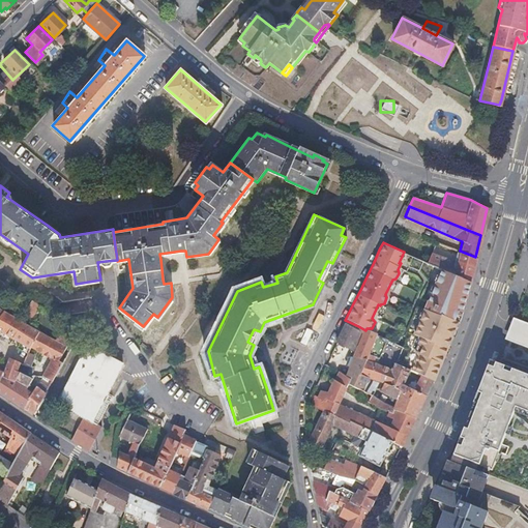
[(475,257),(460,251),(457,261),(442,255),(438,267),(440,268),(469,281),(475,257)]
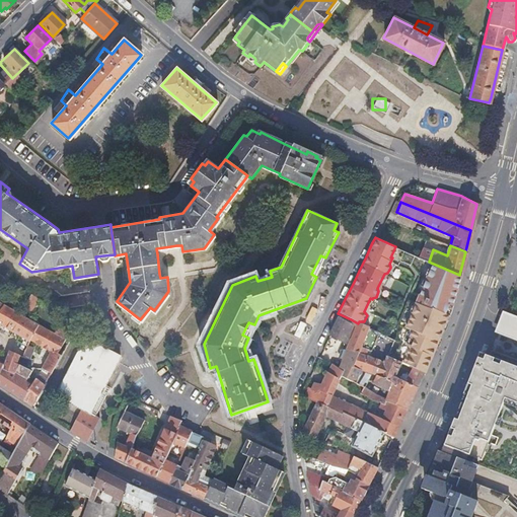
[(418,256),(429,262),(433,249),(421,247),(418,256)]
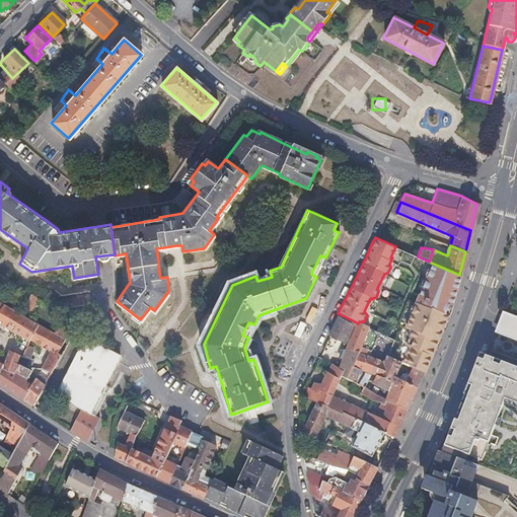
[(446,315),(459,275),(431,263),(423,283),(415,301),(413,306),(404,302),(398,315),(393,327),(396,328),(393,335),(392,339),(397,342),(390,358),(397,361),(399,362),(411,367),(422,373),(429,357),(435,344),(446,315)]
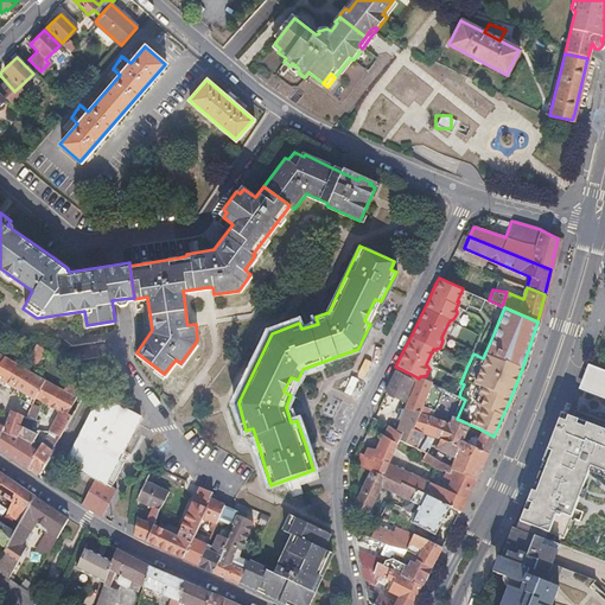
[(34,342),(25,356),(37,363),(46,349),(34,342)]
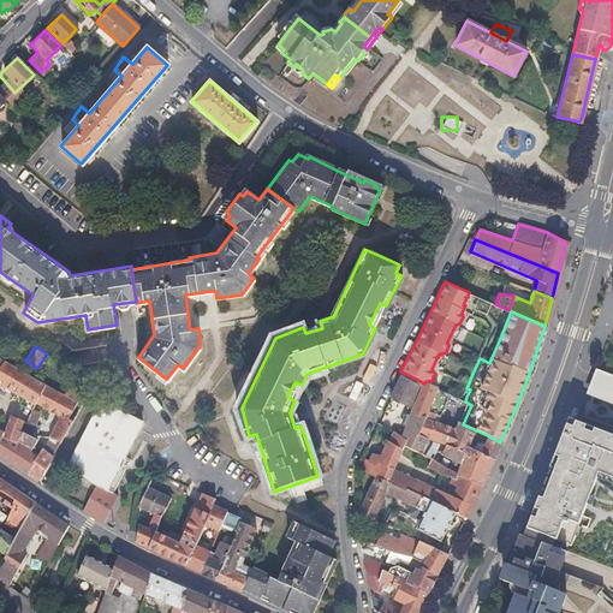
[(45,385),(4,362),(0,367),(0,382),(35,404),(36,403),(45,385)]
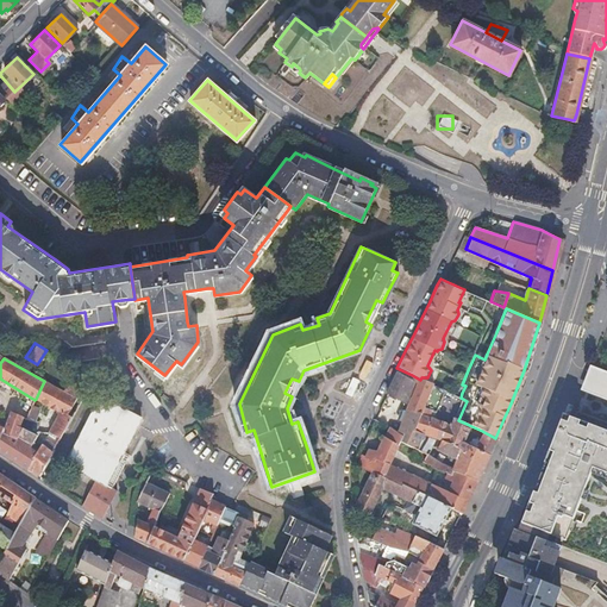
[(415,380),(410,377),(398,371),(388,393),(407,402),(415,380)]
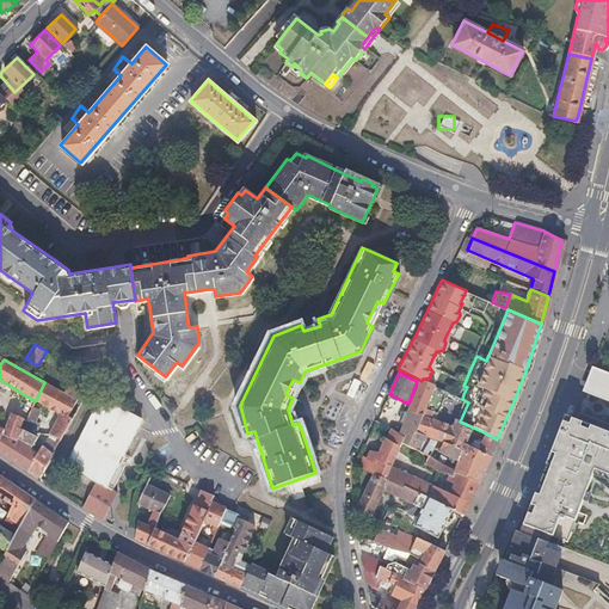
[(406,407),(419,413),(430,385),(422,381),(413,376),(411,379),(417,381),(408,404),(406,407)]
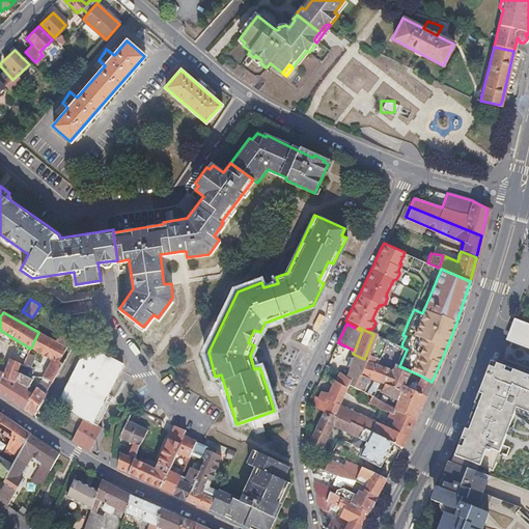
[(55,340),(38,332),(31,347),(53,358),(43,377),(51,381),(62,362),(59,360),(72,337),(59,332),(55,340)]
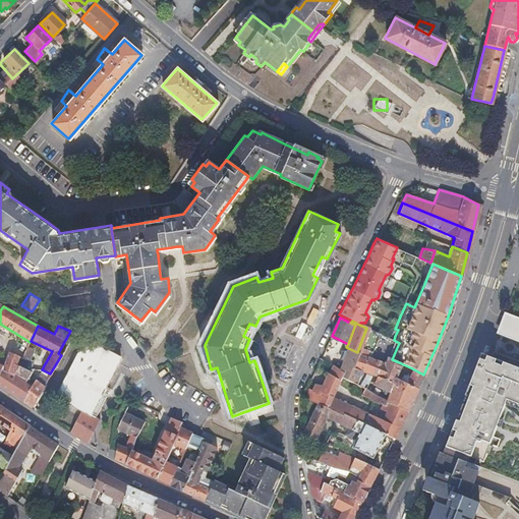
[(499,394),(513,352),(477,339),(471,361),(448,417),(438,445),(444,447),(468,456),(476,458),(499,394)]
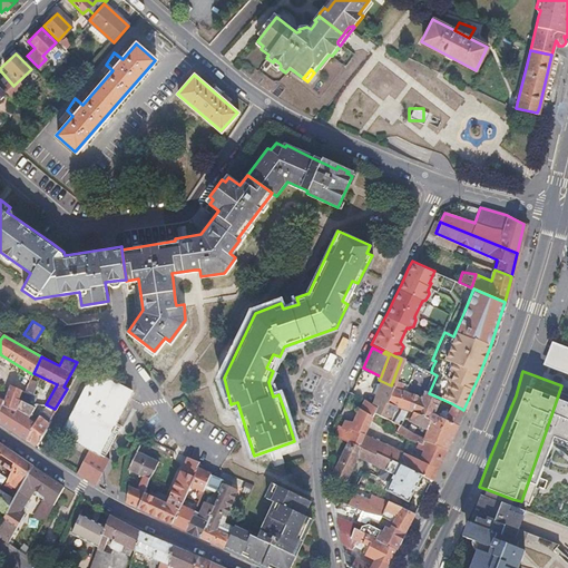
[(109,458),(105,456),(99,453),(117,420),(131,391),(94,372),(61,434),(89,449),(76,475),(79,477),(80,476),(92,483),(96,485),(109,458)]
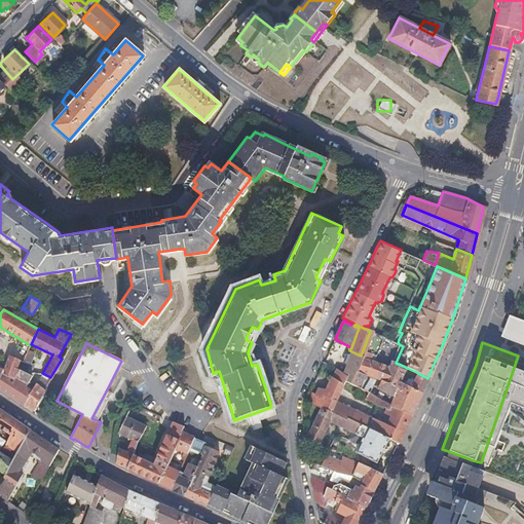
[(361,356),(349,350),(341,372),(347,375),(345,379),(360,386),(364,378),(372,385),(393,395),(389,402),(388,403),(411,413),(416,403),(421,390),(404,382),(402,389),(356,371),(361,356)]
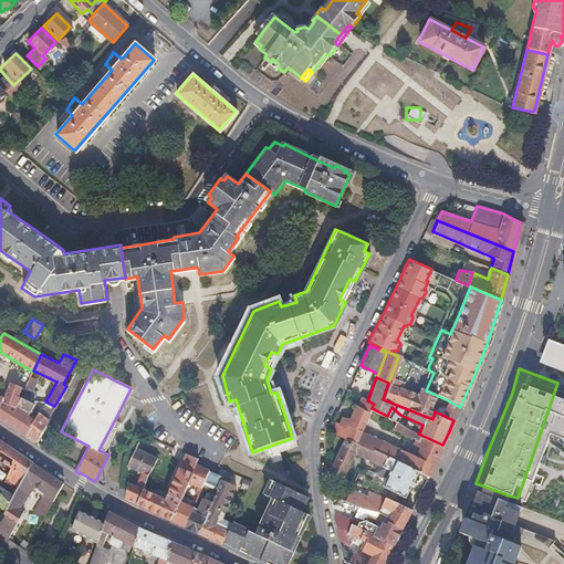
[(426,390),(419,387),(417,393),(388,383),(383,399),(432,419),(435,411),(429,409),(436,395),(434,394),(426,390)]
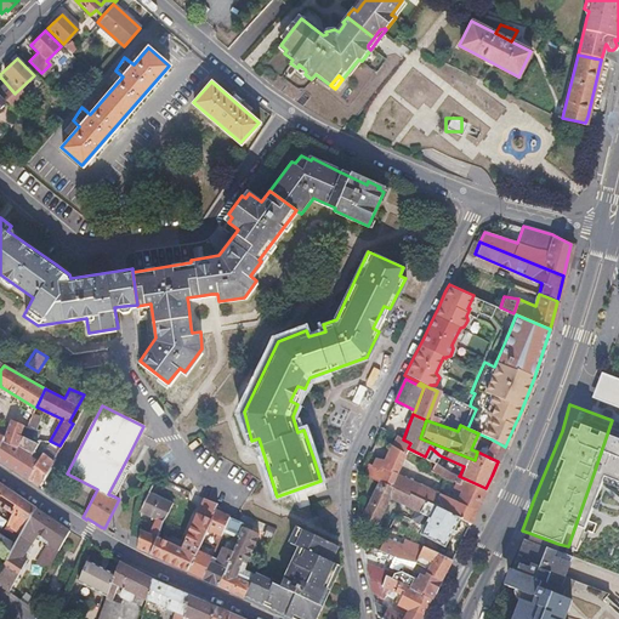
[(618,422),(612,420),(595,470),(618,480),(618,422)]
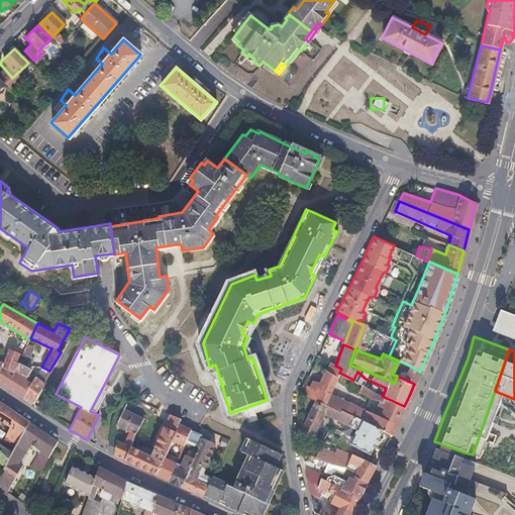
[(0,367),(7,370),(13,372),(14,370),(19,361),(5,353),(1,363),(0,362),(0,367)]
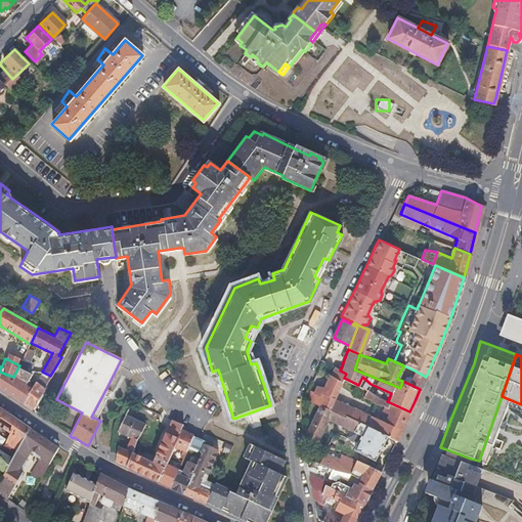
[(17,375),(28,381),(33,372),(19,365),(14,375),(16,377),(17,375)]
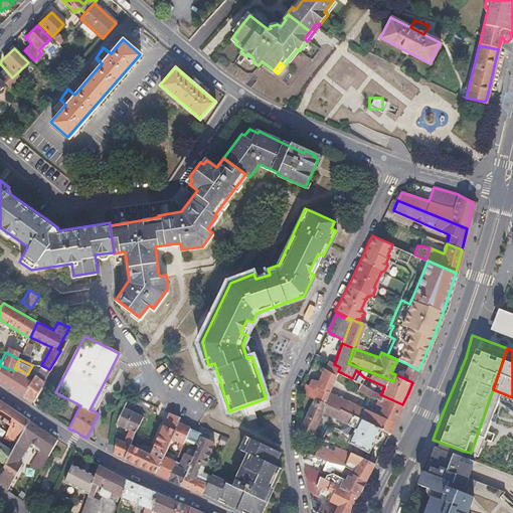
[(396,416),(402,404),(380,394),(378,399),(376,398),(375,402),(381,405),(378,413),(329,391),(335,377),(347,386),(356,389),(359,382),(352,378),(338,371),(340,367),(334,364),(329,361),(319,380),(311,396),(313,397),(351,415),(379,428),(389,433),(396,416)]
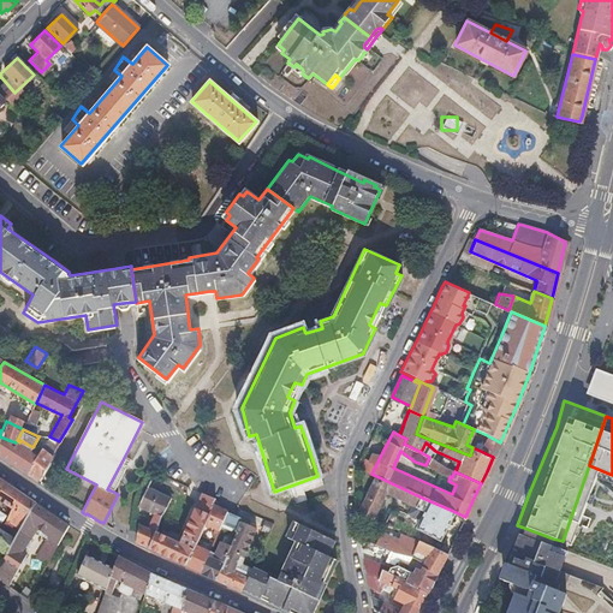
[(500,442),(487,435),(482,444),(476,441),(472,447),(493,457),(497,450),(500,442)]
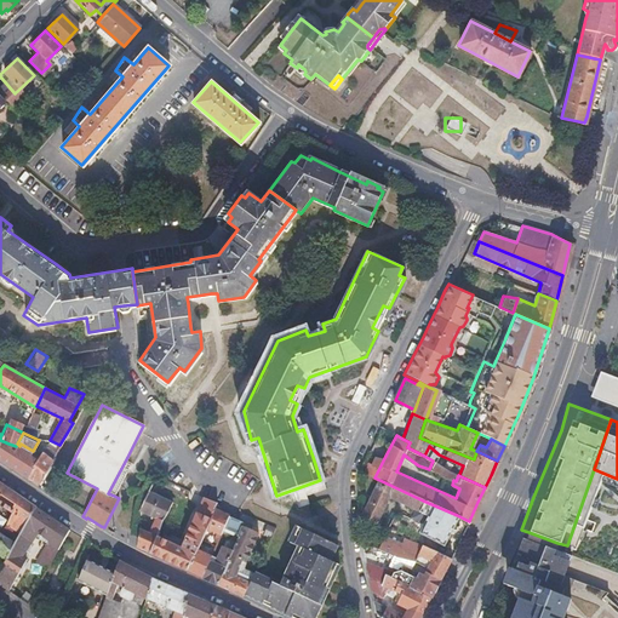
[(30,455),(33,451),(21,444),(19,446),(16,453),(7,447),(9,444),(0,440),(0,458),(27,478),(38,459),(30,455)]
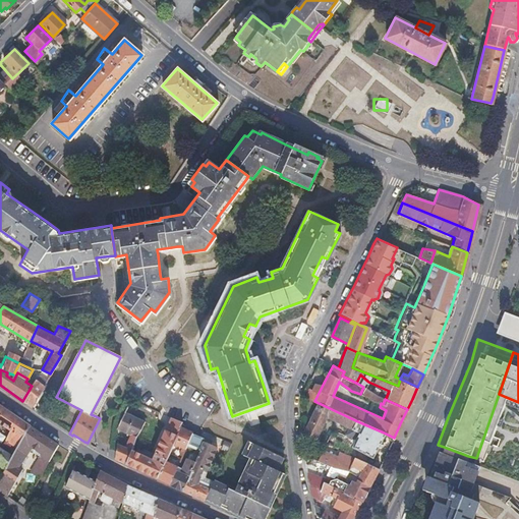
[(32,386),(22,401),(32,407),(44,385),(36,380),(32,386)]
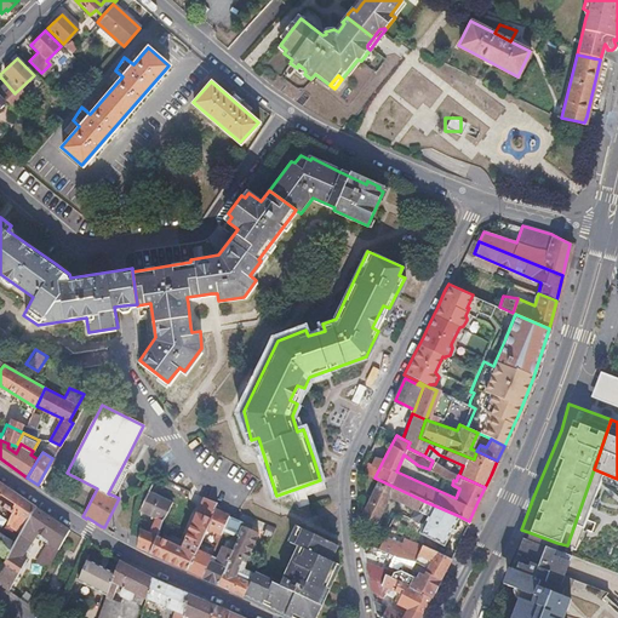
[(362,473),(375,478),(384,458),(372,455),(362,473)]
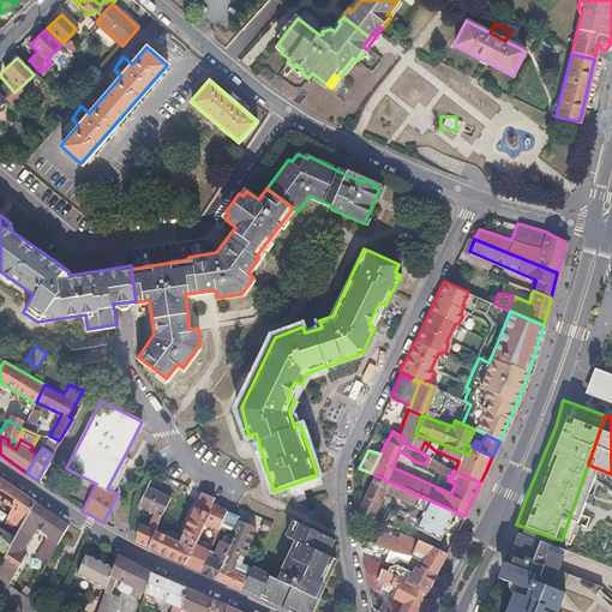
[(131,455),(126,453),(107,489),(113,491),(129,460),(131,455)]
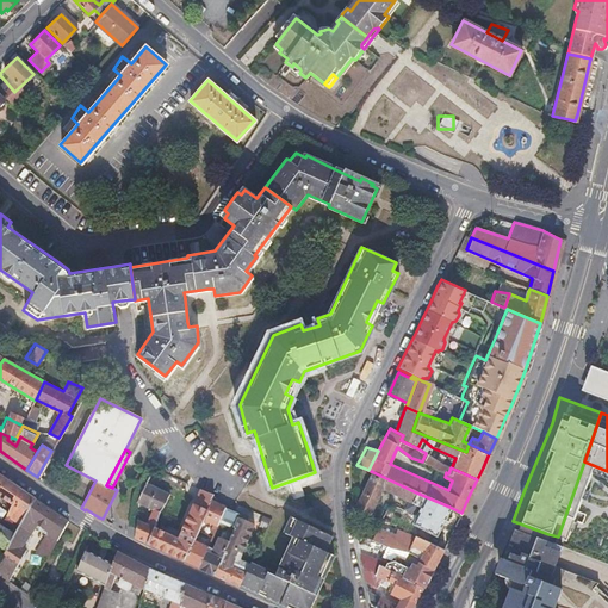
[(426,453),(422,461),(446,472),(448,473),(451,467),(452,466),(426,453)]
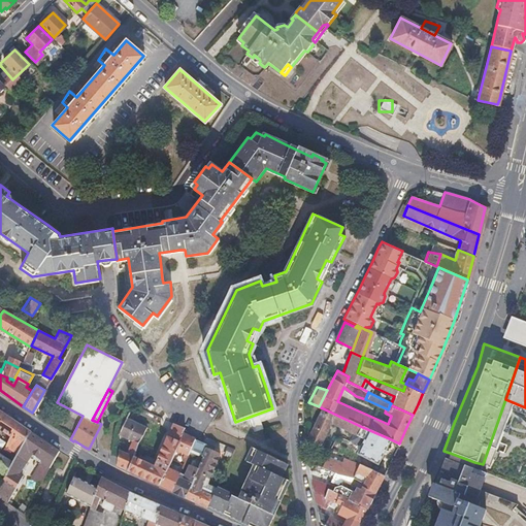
[(352,432),(356,434),(360,426),(321,407),(307,439),(314,441),(321,445),(331,422),(352,432)]
